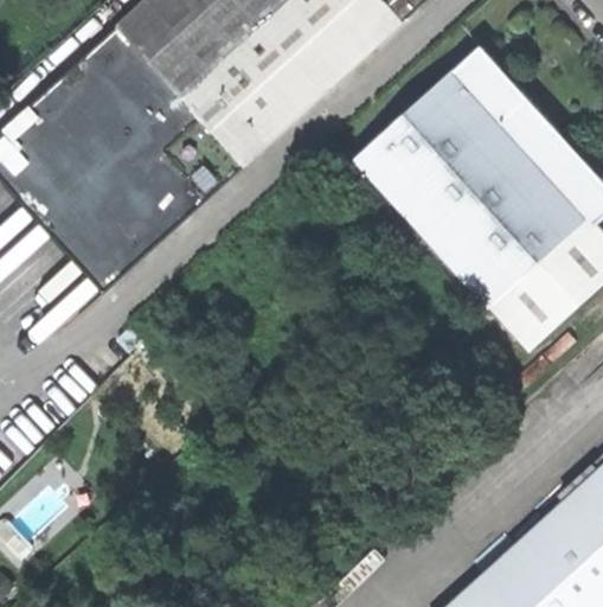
[(403,20),(424,0),(146,0),(0,133),(0,174),(104,292),(403,20)]
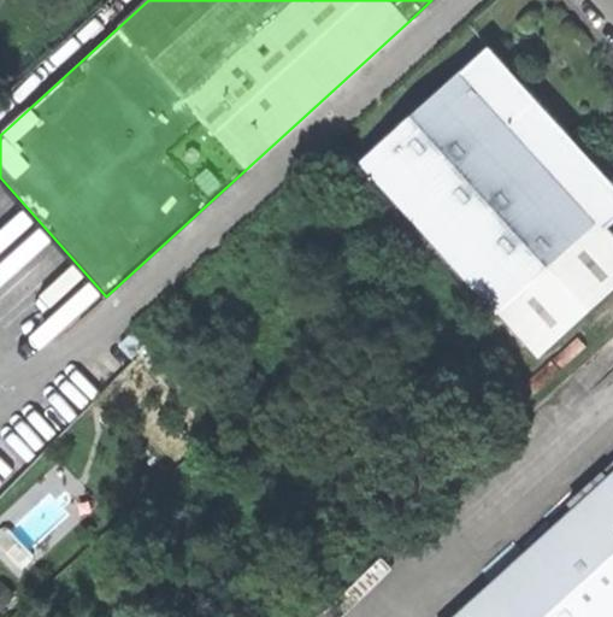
[(534,356),(612,285),(612,240),(603,230),(612,221),(612,186),(578,148),(488,47),(361,160),(476,289),(488,304),(534,356)]
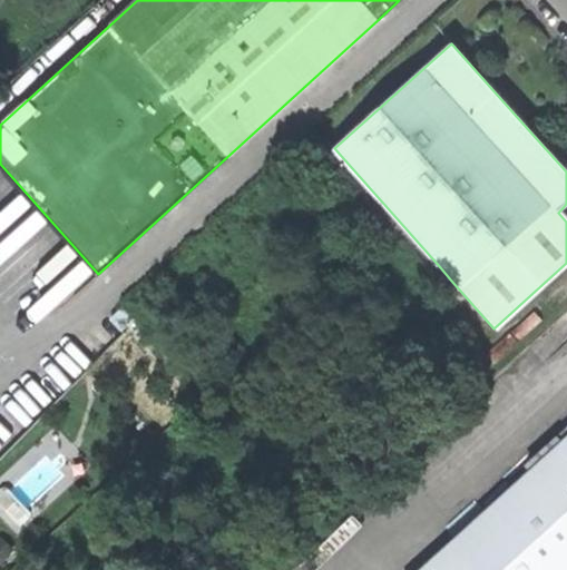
[(446,287),(451,281),(440,267),(433,274),(446,287)]
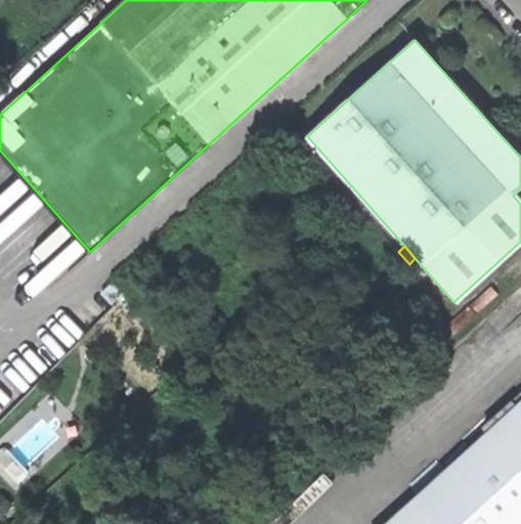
[(520,391),(511,400),(515,405),(520,399),(520,391)]
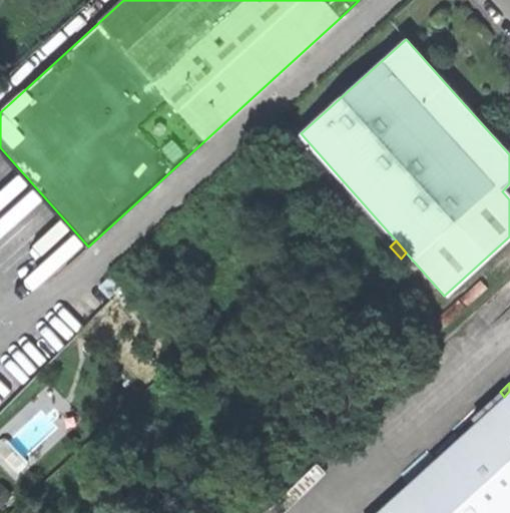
[(509,512),(509,391),(504,397),(377,512),(509,512)]
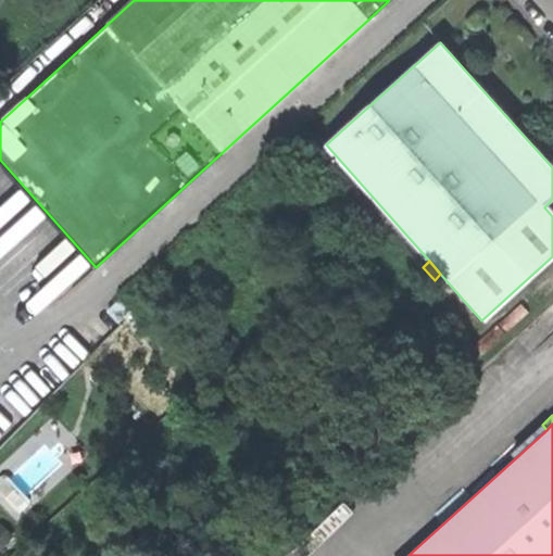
All buildings are outlined.
